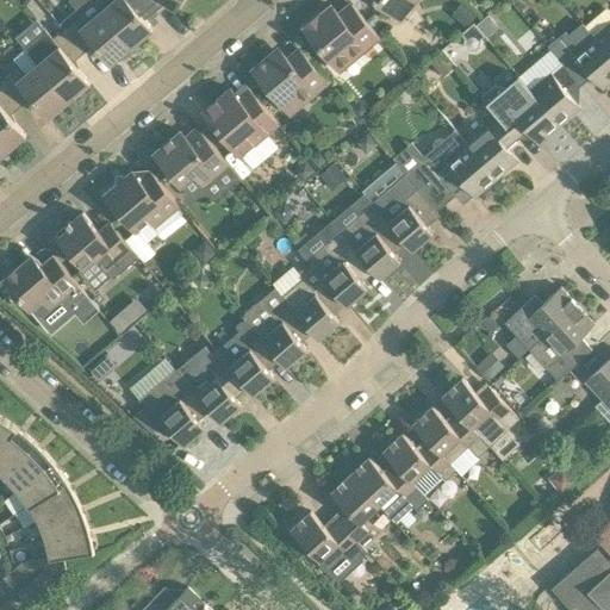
[(132,50),(100,12),(89,0),(69,0),(76,10),(57,25),(62,31),(82,54),(92,45),(110,66),(118,58),(119,60),(132,50)]
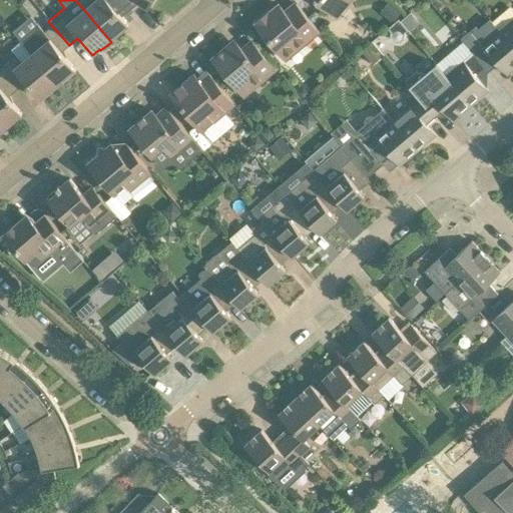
[(92,0),(94,1),(84,10),(111,42),(121,33),(120,31),(127,25),(113,8),(122,0),(92,0)]
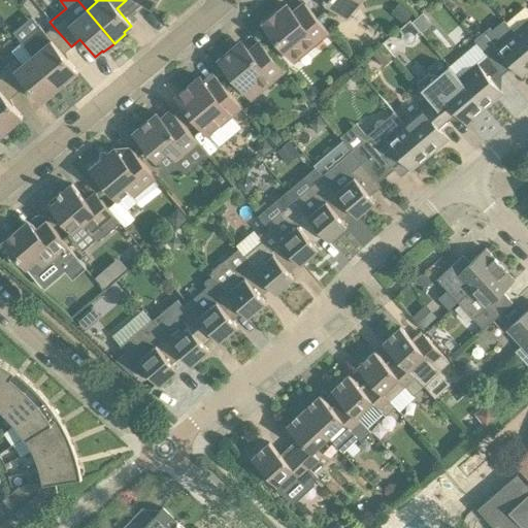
[(137,0),(152,8),(157,0),(137,0)]
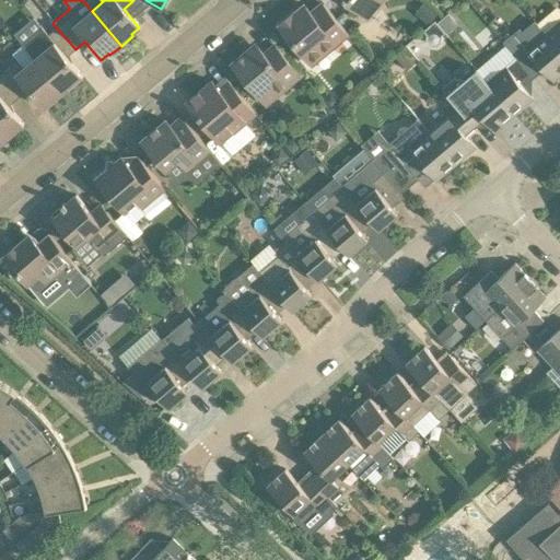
[(382,0),(341,0),(361,16),(372,3),(376,7),(382,0)]
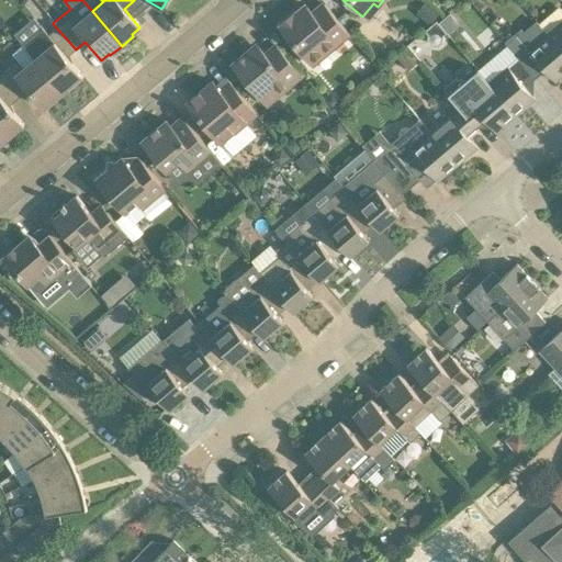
[(430,26),(439,14),(424,2),(415,14),(430,26)]
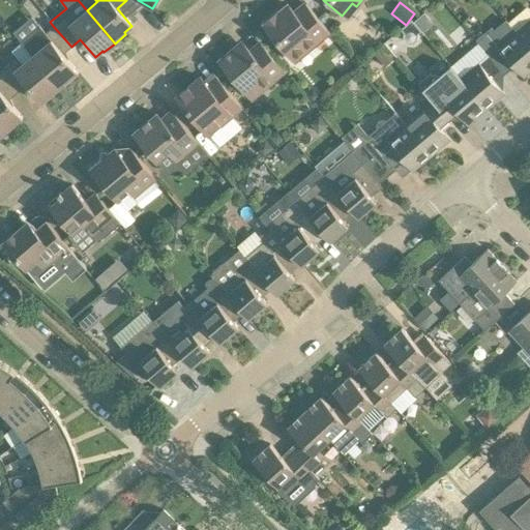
[(294,15),(287,5),(262,25),(294,63),(329,34),(305,5),(294,15)]
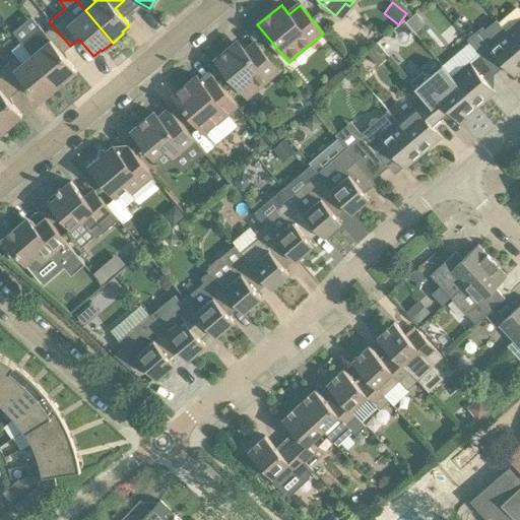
[(414,31),(425,23),(415,13),(405,21),(414,31)]
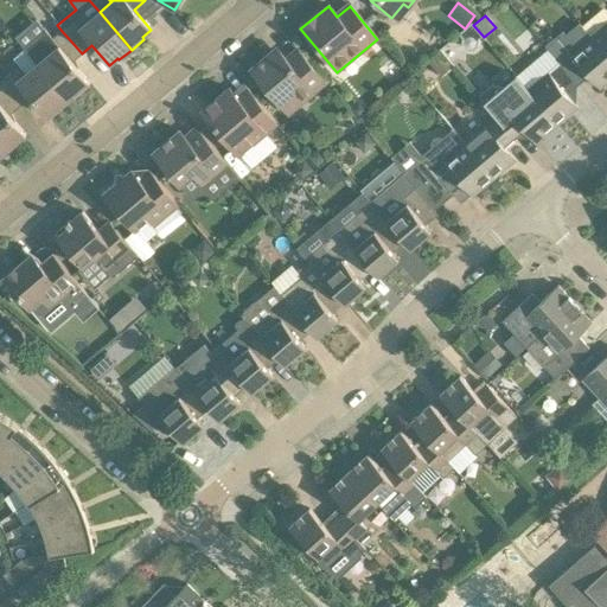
[(477,39),(480,36),(471,24),(458,34),(462,39),(462,45),(467,49),(473,49),(477,44),(477,39)]
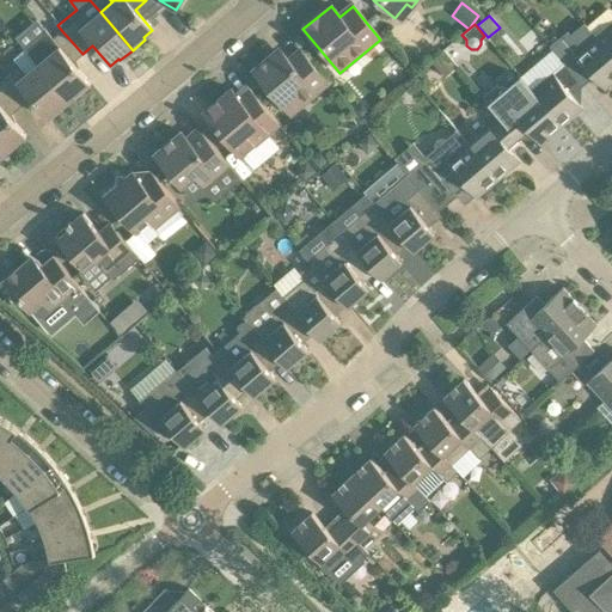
[(611,83),(611,57),(595,38),(583,24),(570,35),(568,31),(549,48),(563,66),(582,87),(593,78),(604,91),(611,83)]
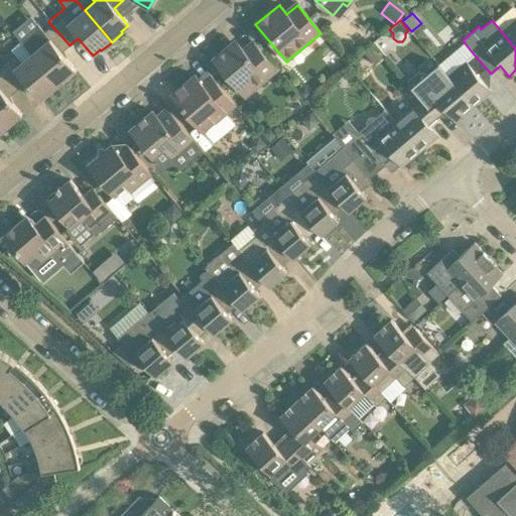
[(515,20),(502,32),(515,48),(515,20)]
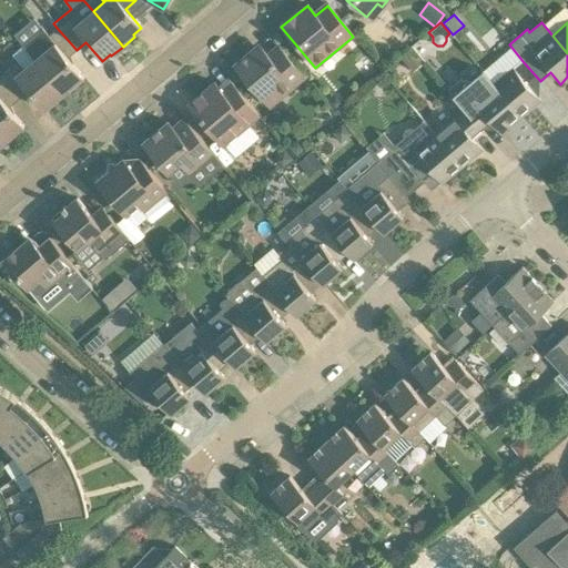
[(67,59),(77,50),(58,29),(49,36),(43,29),(22,46),(34,60),(62,94),(82,78),(67,59)]
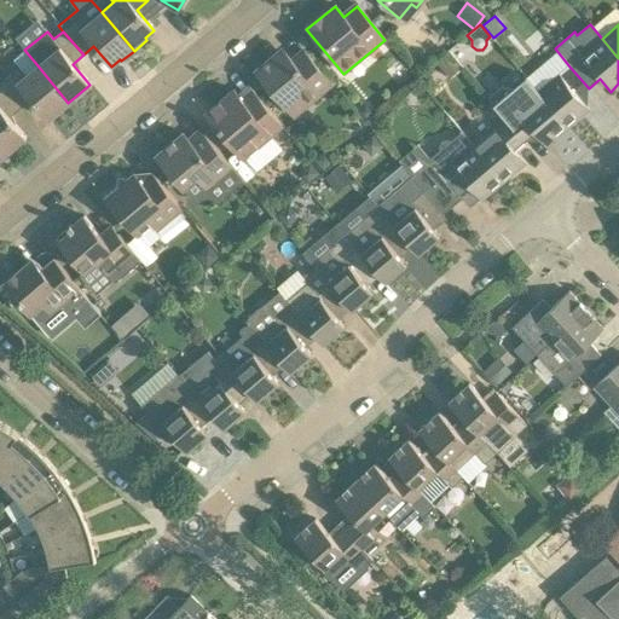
[(291,61),(282,50),(255,73),(293,117),(331,85),(304,51),(291,61)]
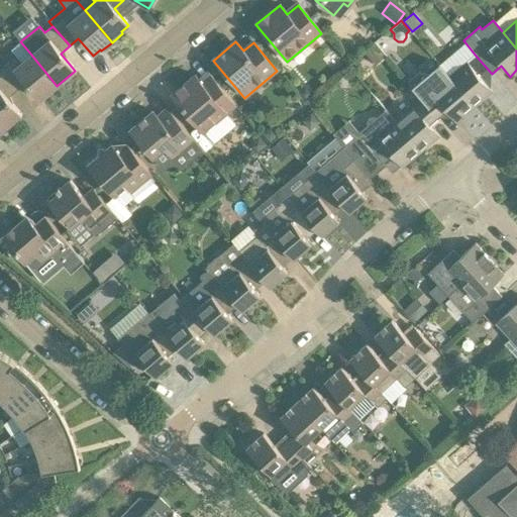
[(374,50),(367,57),(375,67),(382,61),(374,50)]
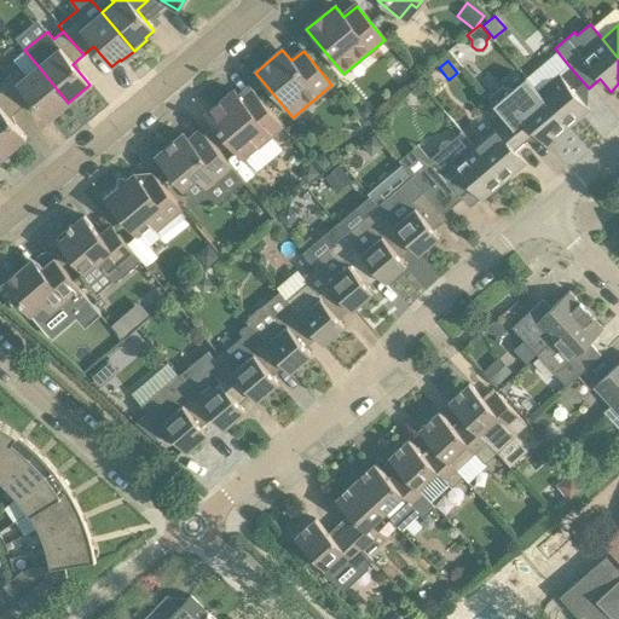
[(46,121),(68,103),(38,65),(25,76),(19,68),(0,84),(0,86),(19,109),(29,100),(46,121)]
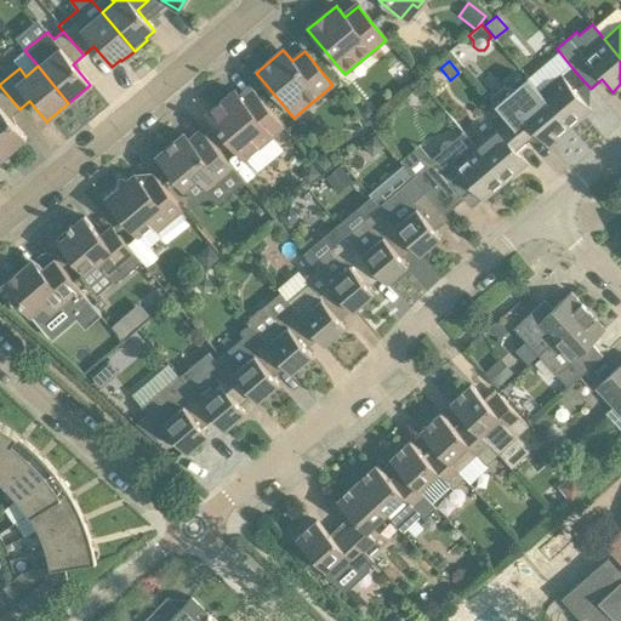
[(580,98),(591,89),(571,67),(540,93),(569,129),(590,110),(580,98)]
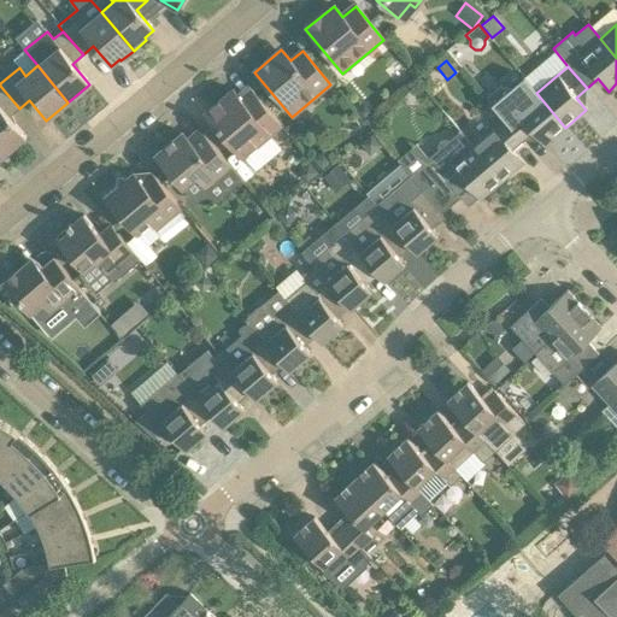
[(565,128),(536,93),(523,78),(511,89),(504,88),(501,86),(486,99),(504,121),(522,142),(534,133),(544,146),(565,128)]
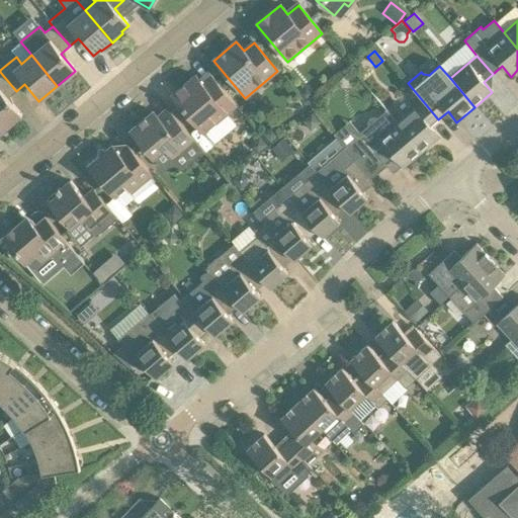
[(7,98),(16,91),(0,72),(0,126),(3,131),(21,115),(7,98)]
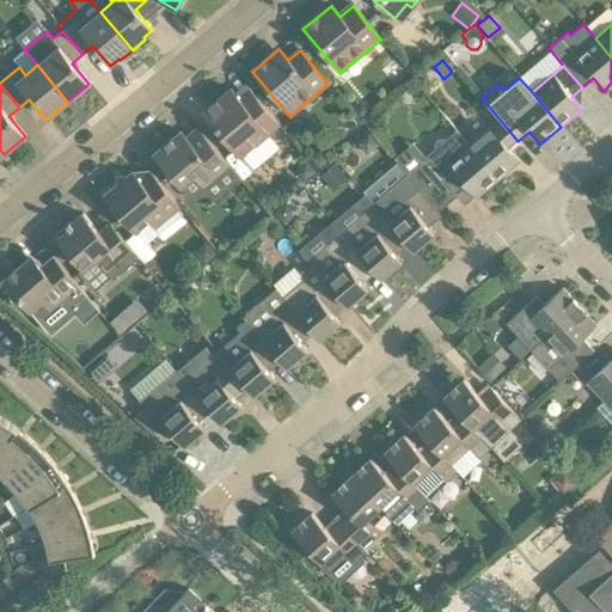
[(239,101),(231,90),(203,112),(239,157),(277,124),(250,92),(239,101)]
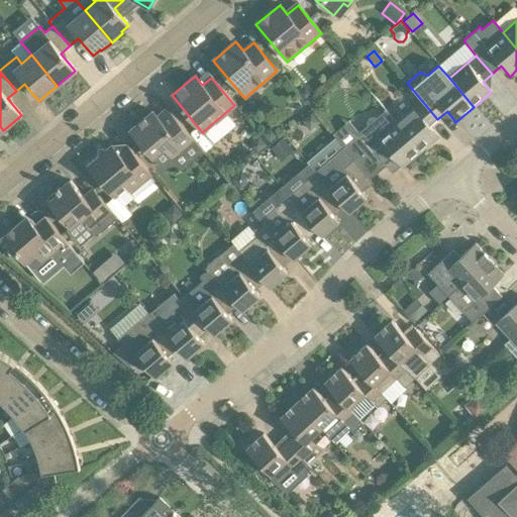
[(305,100),(312,94),(305,87),(298,93),(305,100)]
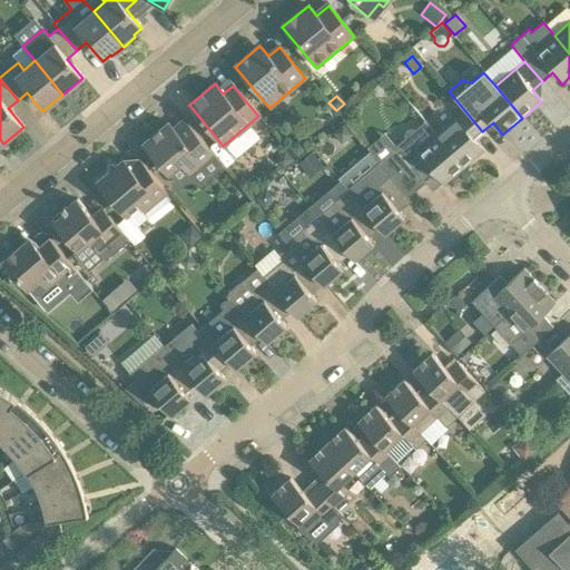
[(472,140),(482,131),(465,111),(435,136),(463,168),(482,151),(472,140)]
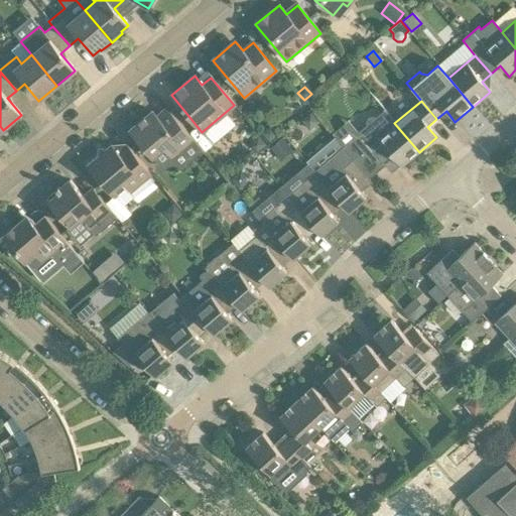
[(357,134),(358,135),(343,147),(353,160),(367,178),(383,164),(400,166),(401,167),(419,152),(394,123),(384,111),(357,134)]
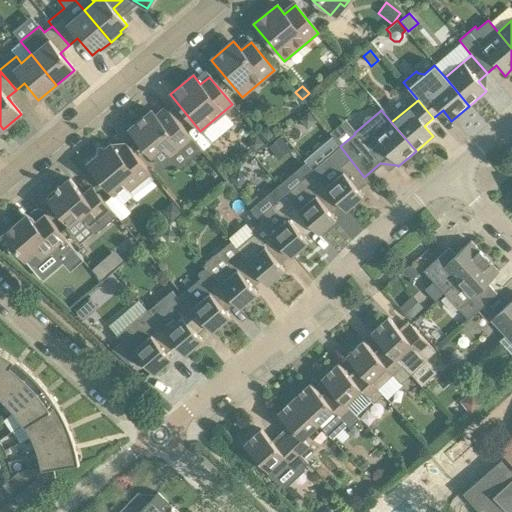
[(158,120),(150,111),(128,129),(151,157),(162,147),(170,157),(191,139),(168,111),(158,120)]
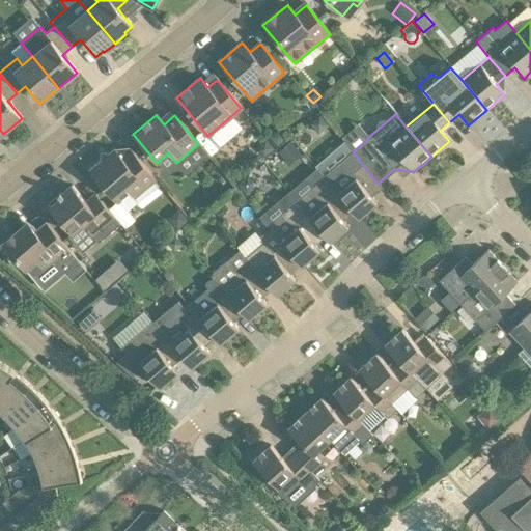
[(329,126),(319,115),(319,116),(309,124),(318,135),(329,126)]
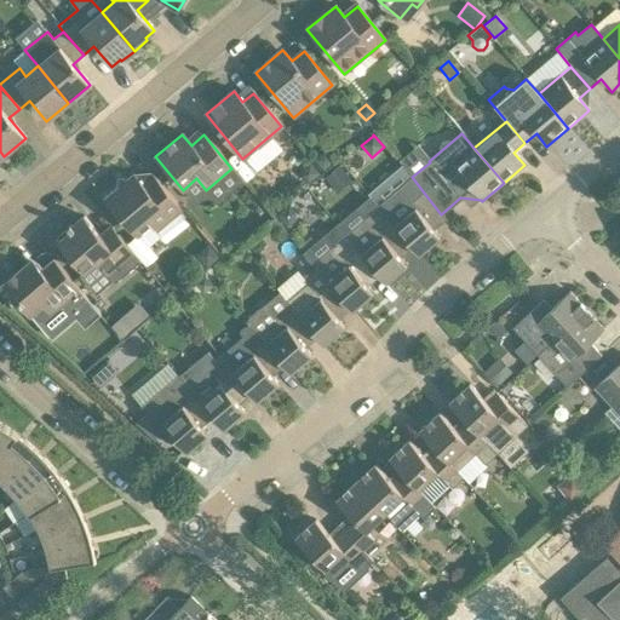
[(336,162),(325,151),(314,161),(323,172),(336,162)]
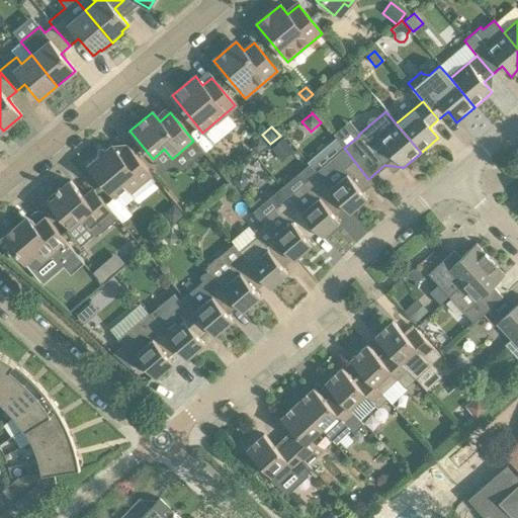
[(267,146),(259,136),(254,141),(253,149),(258,154),(267,146)]
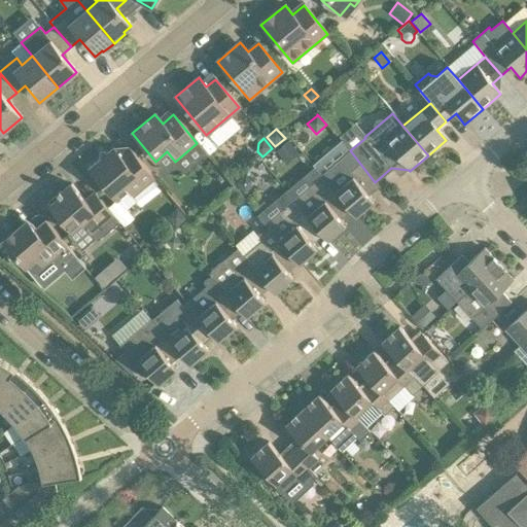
[(287,165),(301,153),(289,141),(276,151),(287,165)]
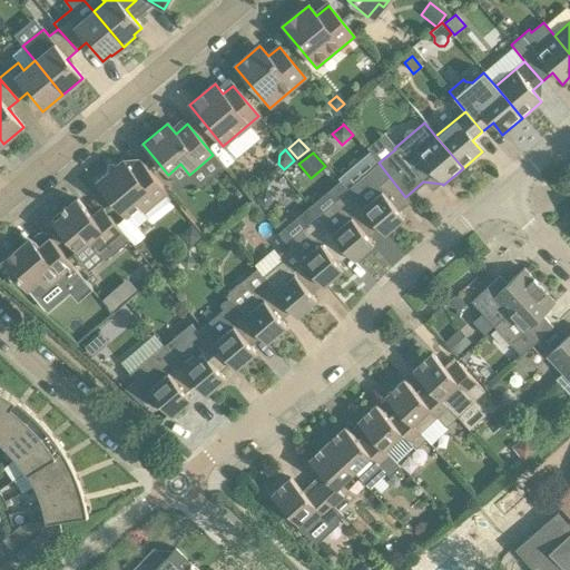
[(131,172),(123,160),(117,166),(116,164),(108,164),(107,172),(108,173),(97,183),(126,217),(138,207),(143,214),(167,193),(141,163),(131,172)]
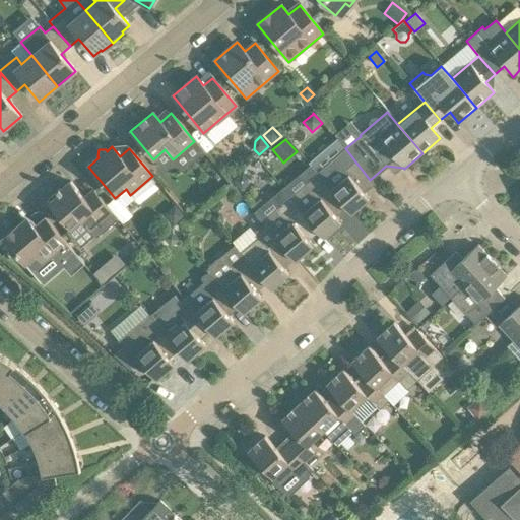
[(330,190),(343,206),(350,214),(368,199),(364,194),(364,189),(373,182),(370,180),(355,161),(345,148),(317,174),(330,190)]
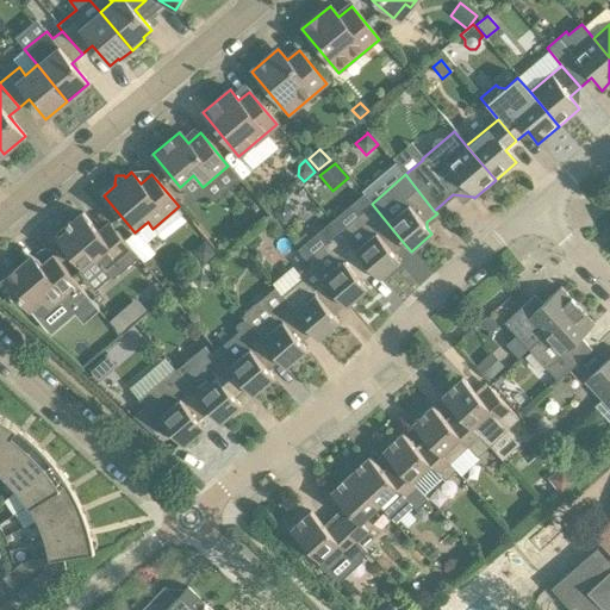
[(285,200),(273,211),(282,224),(290,218),(291,207),(285,200)]
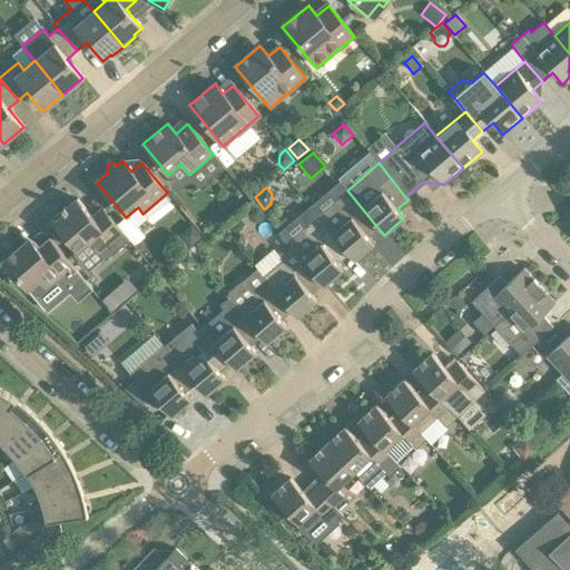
[(369,234),(376,226),(362,208),(347,190),(316,216),(332,234),(346,252),(354,261),(373,244),(367,238),(369,234)]
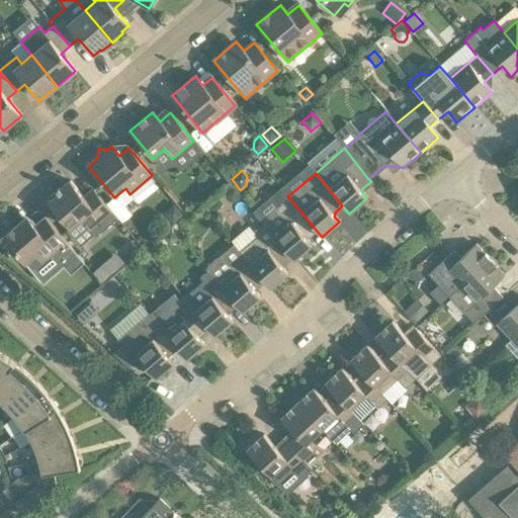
[(89,204),(70,181),(60,189),(59,188),(56,190),(59,193),(51,200),(49,198),(47,200),(70,229),(80,220),(95,238),(117,220),(98,197),(89,204)]
